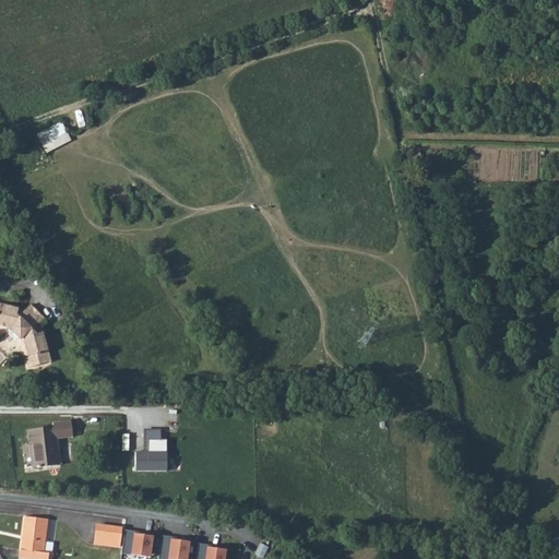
[(47,151),(71,140),(63,121),(38,132),(47,151)]
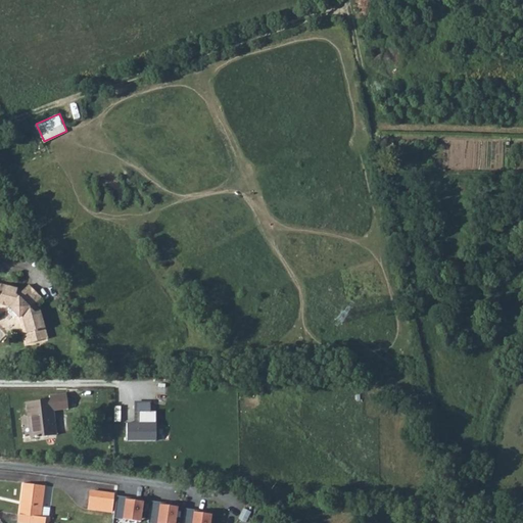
[(0,303),(11,306),(11,308),(20,318),(21,317),(30,344),(49,338),(41,311),(35,305),(42,297),(30,285),(22,292),(18,289),(0,284),(0,303)]
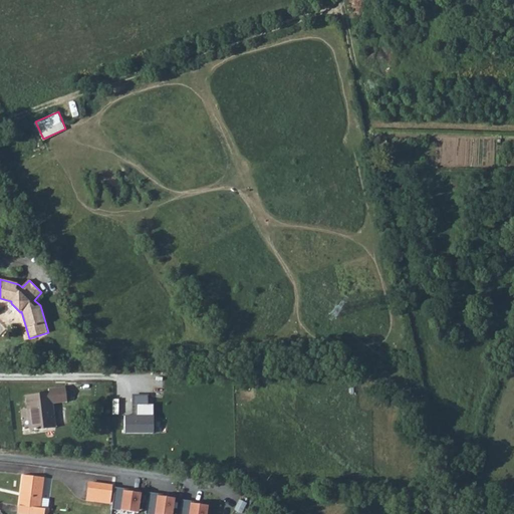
[(20,312),(11,303),(9,308),(15,313),(20,312)]
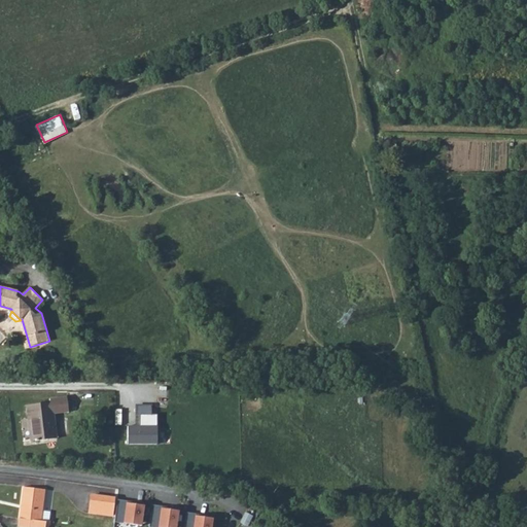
[(23,407),(24,419),(27,419),(30,441),(30,442),(49,440),(46,416),(61,414),(60,398),(46,400),(47,403),(23,407)]
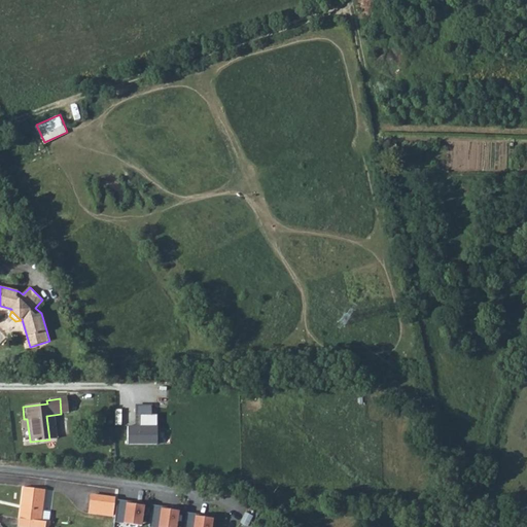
[(127,425),(128,444),(157,444),(157,415),(141,415),(140,425),(127,425)]
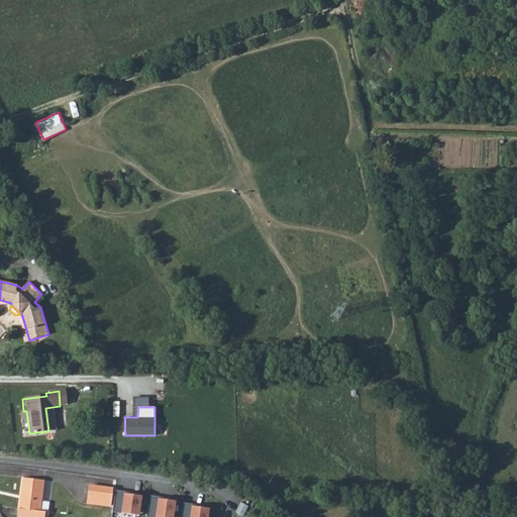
[(27,516),(43,516),(45,508),(40,508),(43,480),(22,477),(17,516),(27,516)]
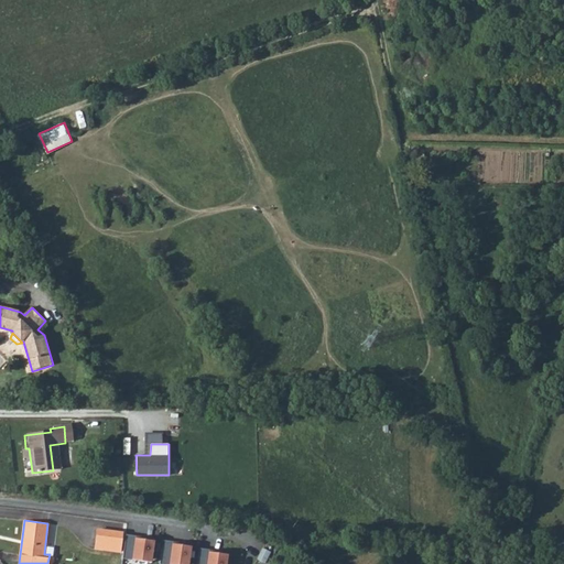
[(94,540),(98,541),(118,543),(119,533),(95,530),(94,540)]
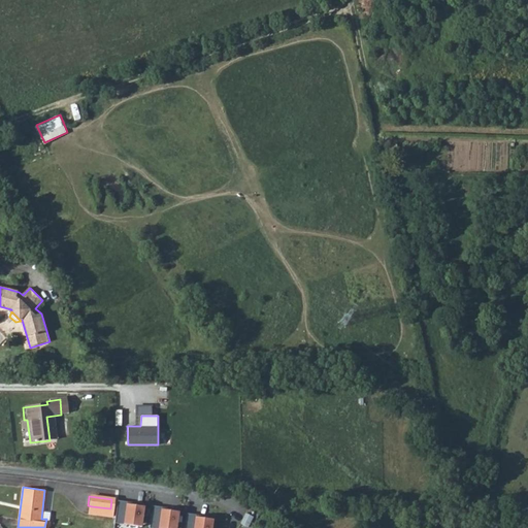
[(113,499),(111,522),(138,525),(140,505),(124,503),(124,500),(113,499)]
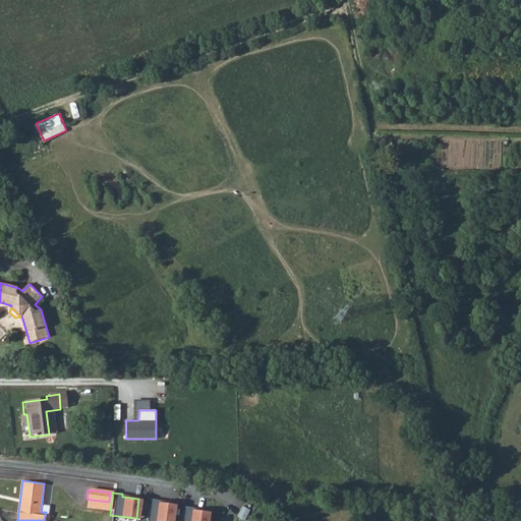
[(157,498),(148,497),(146,519),(165,520),(171,520),(174,503),(157,501),(157,498)]
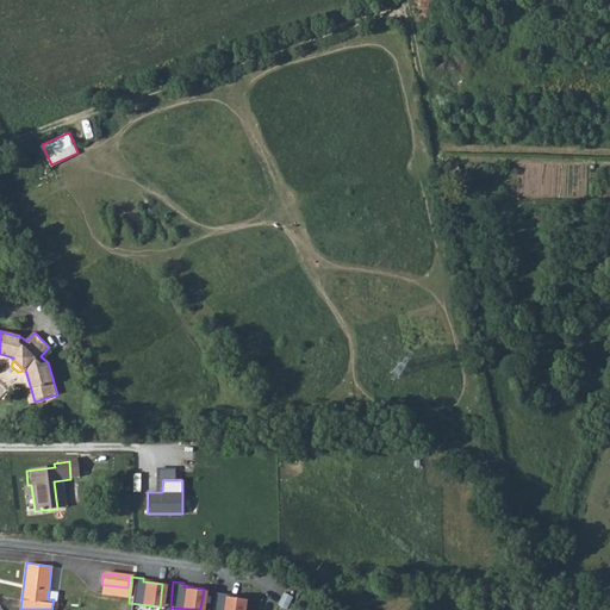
[(128,587),(106,585),(105,593),(126,596),(128,587)]
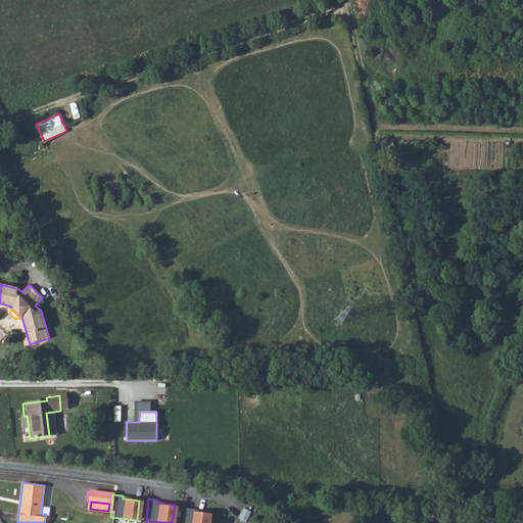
[(193,507),(183,506),(180,522),(207,522),(209,512),(193,510),(193,507)]
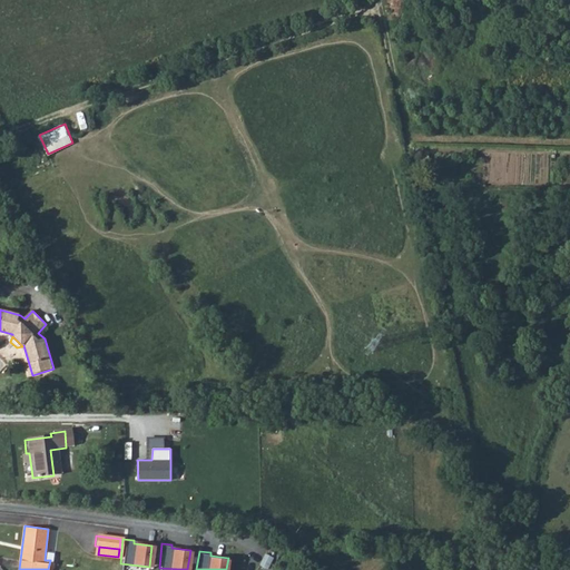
All buildings are outlined.
